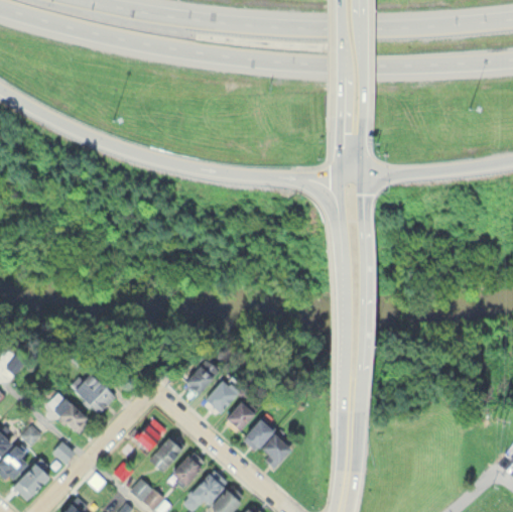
[(184,383),(199,397),(219,376),(205,363),(184,383)]
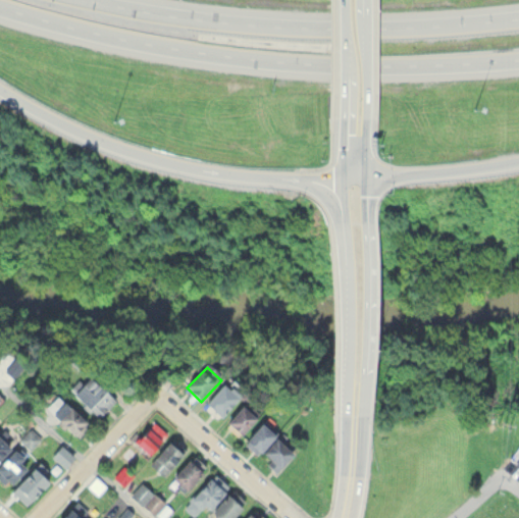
[(82,384),(71,394),(100,421),(117,405),(95,381),(87,390),(82,384)]
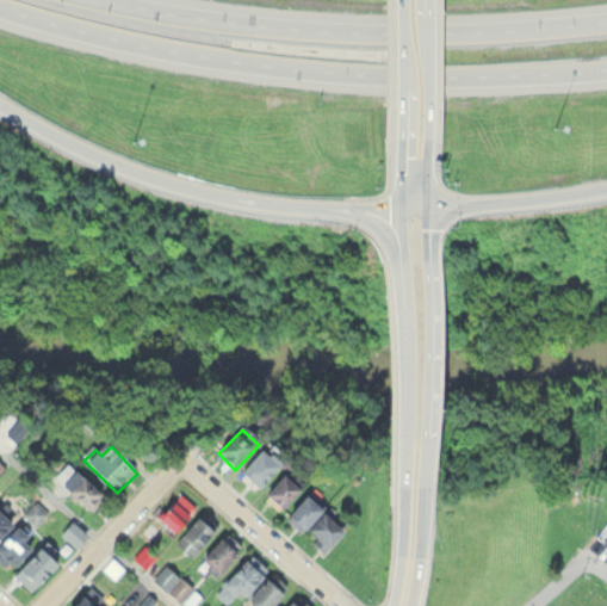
[(261,492),(283,468),(265,451),(242,475),(261,492)]
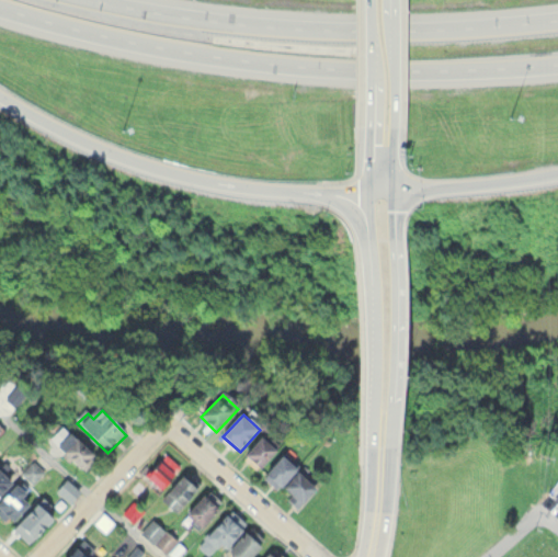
[(52,443),(81,472),(94,458),(66,429),(52,443)]
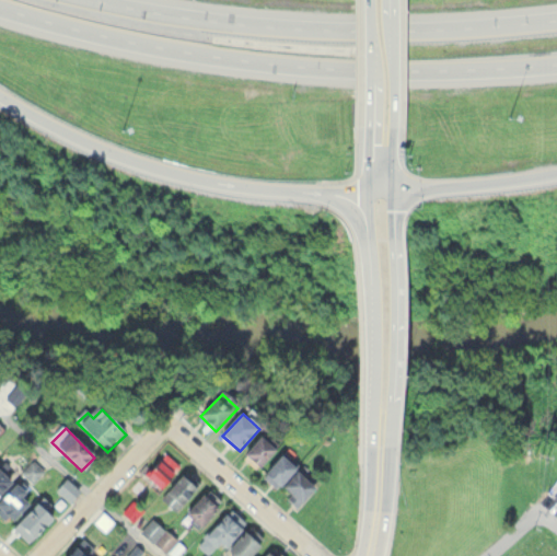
[(245,458),(260,471),(280,447),(265,433),(245,458)]
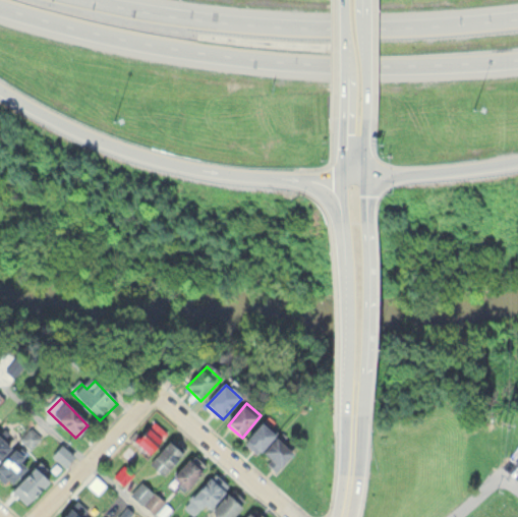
[(168,440),(157,424),(136,441),(148,456),(168,440)]
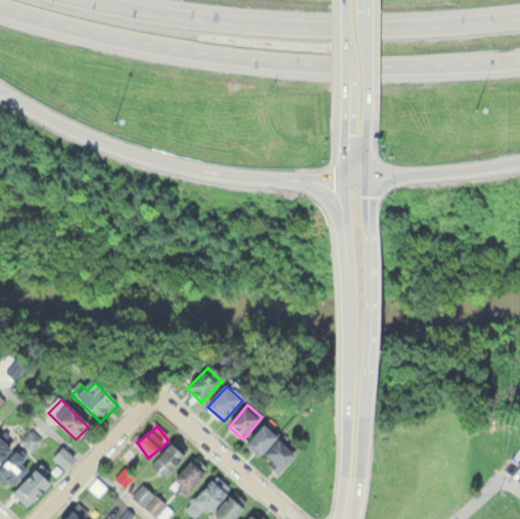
[(295,457),(265,427),(248,443),(280,473),(295,457)]
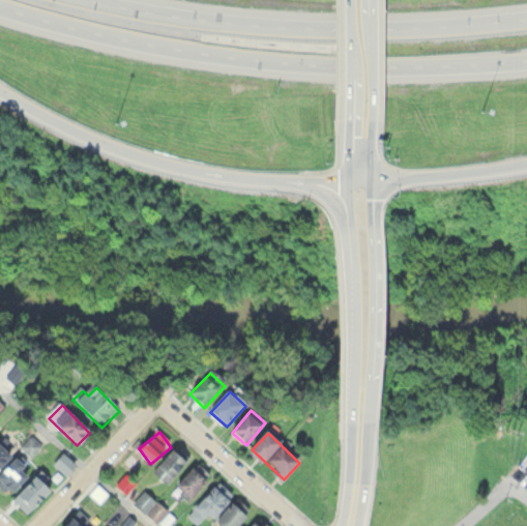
[(0,468),(13,456),(0,442),(0,468)]
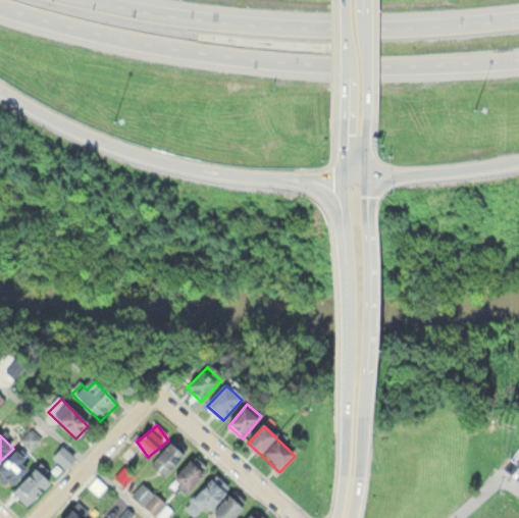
[(165,477),(185,458),(172,445),(152,463),(165,477)]
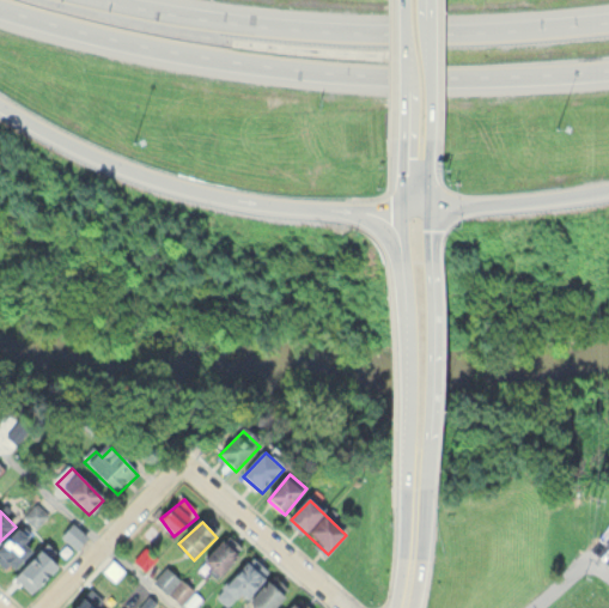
[(0,547),(0,561),(8,572),(36,553),(20,533),(0,547)]
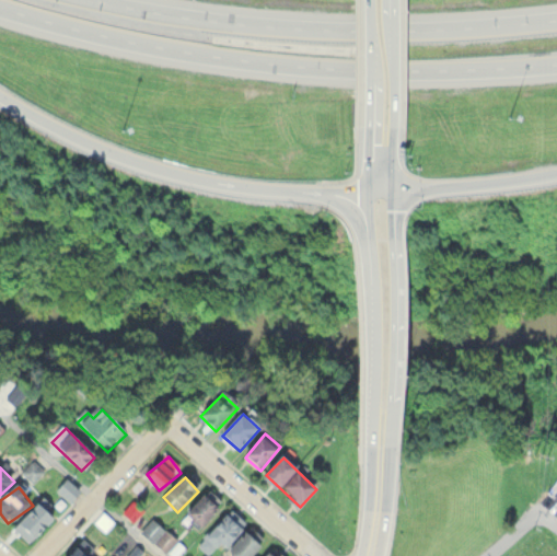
[(185,514),(200,530),(222,507),(208,493),(185,514)]
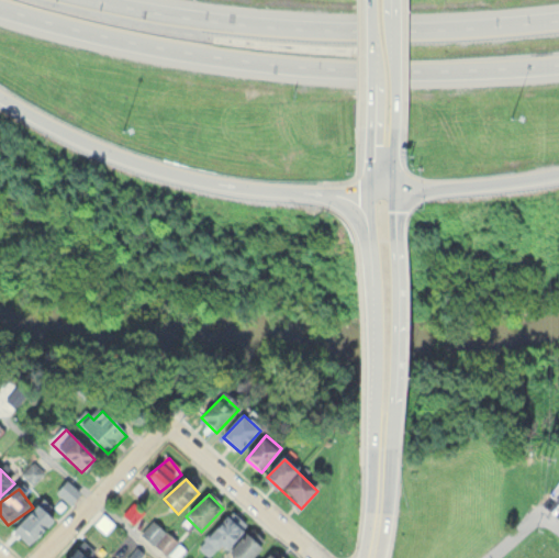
[(15,531),(32,546),(55,521),(38,505),(15,531)]
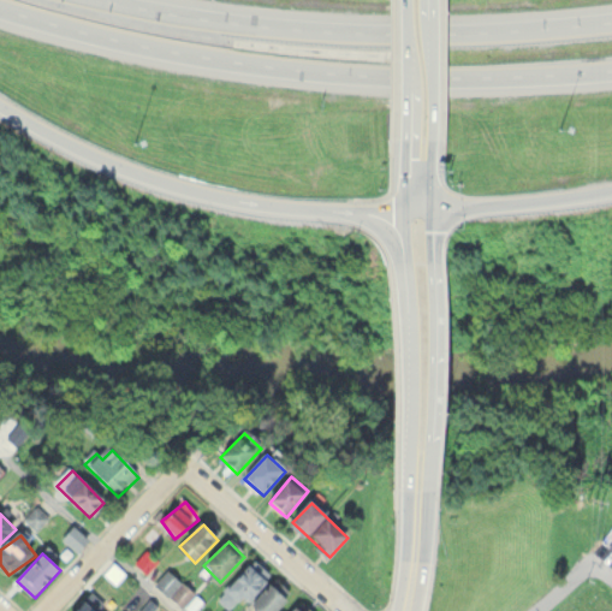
[(266,582),(251,567),(218,600),(229,610),(238,610),(266,582)]
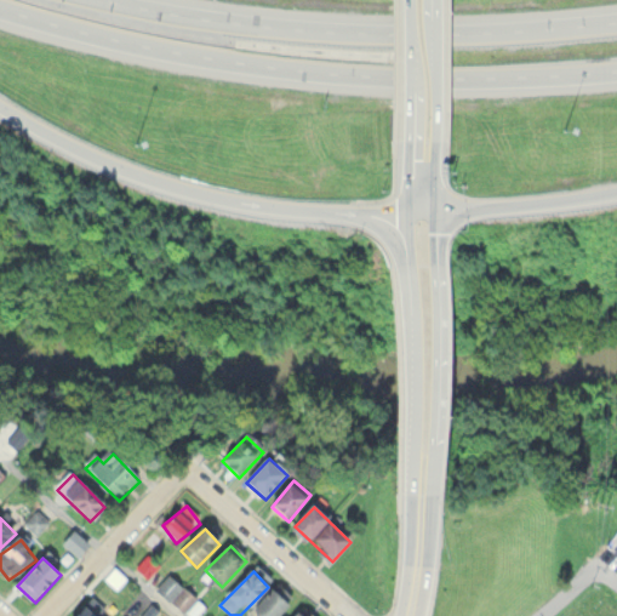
[(159,592),(184,615),(189,615),(200,603),(172,577),(159,592)]
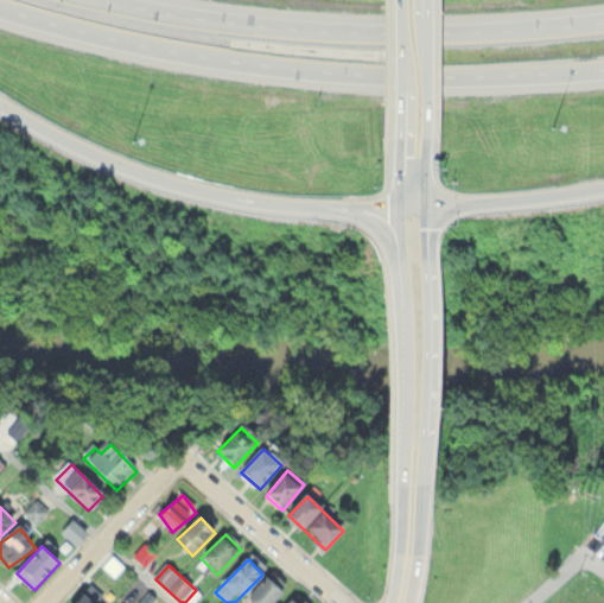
[(275,602),(284,592),(266,578),(248,602),(275,602)]
